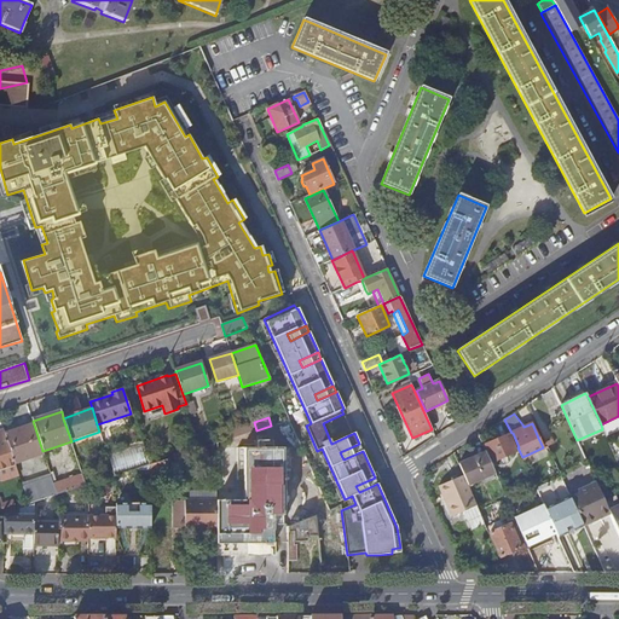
[(252,429),(253,432),(256,431),(254,422),(253,418),(246,421),(249,429),(252,429)]
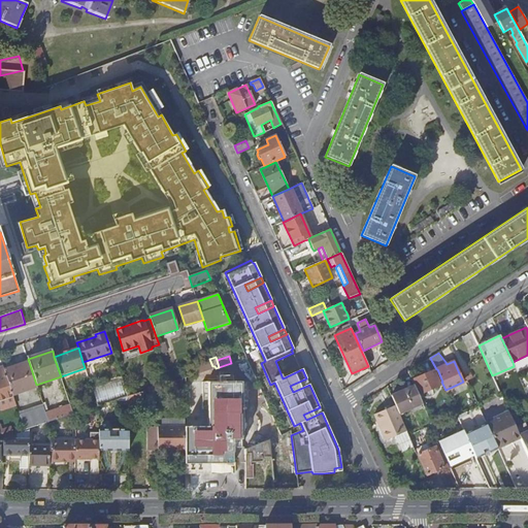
[(6,376),(12,395),(37,387),(36,385),(29,362),(4,370),(6,376)]
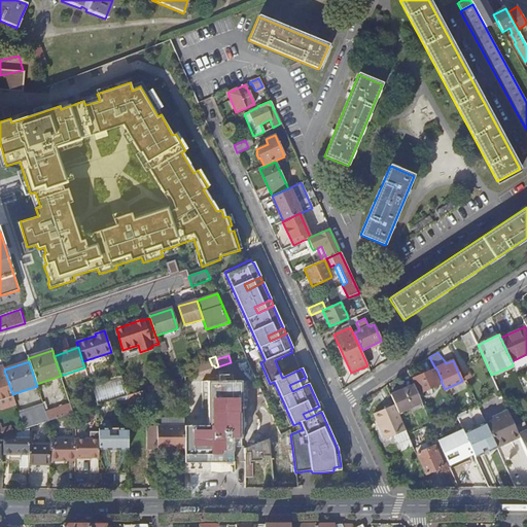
[(0,399),(12,395),(12,394),(6,376),(5,376),(2,367),(0,367),(0,399)]
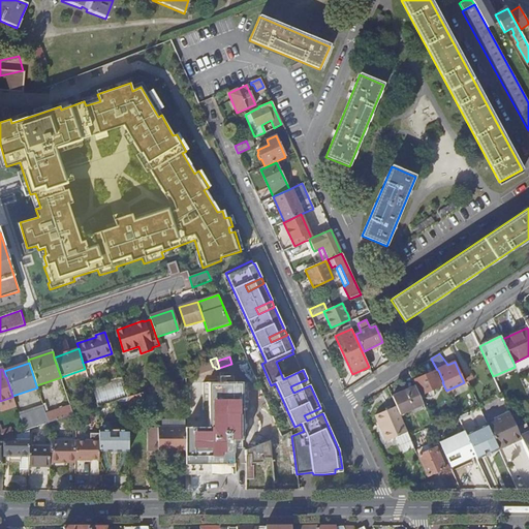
[(441,385),(435,371),(415,380),(422,395),(441,385)]
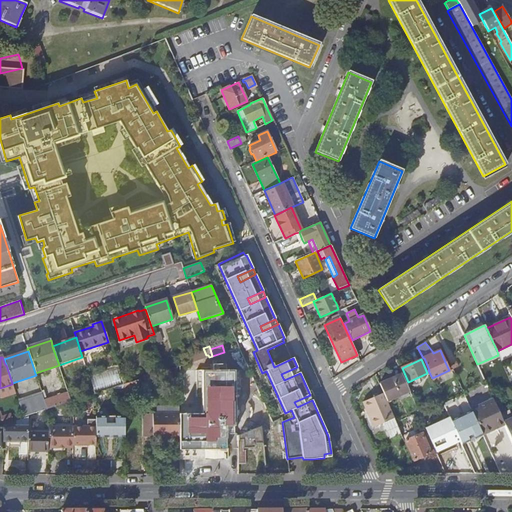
[(233,434),(234,426),(235,426),(235,418),(238,418),(238,408),(235,408),(235,388),(239,388),(239,389),(240,389),(240,371),(225,371),(225,366),(227,366),(227,365),(220,365),(220,364),(214,364),(214,365),(210,365),(210,367),(211,367),(211,371),(196,371),(196,397),(198,397),(198,395),(202,395),(202,414),(179,414),(179,437),(179,440),(179,450),(184,450),(208,450),(220,450),(226,450),(226,434),(233,434)]
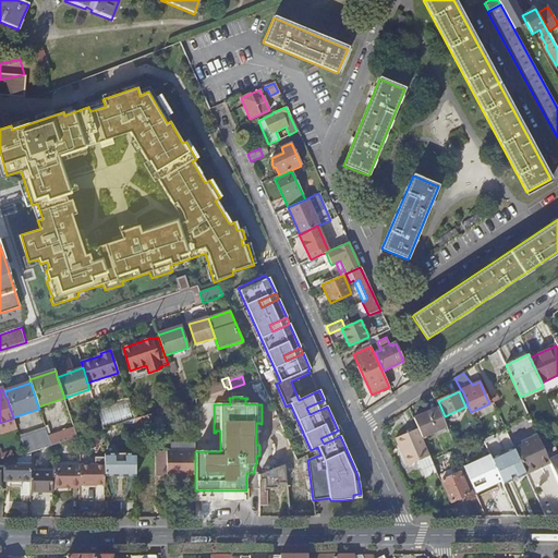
[(310,414),(327,407),(324,400),(306,408),(310,414)]
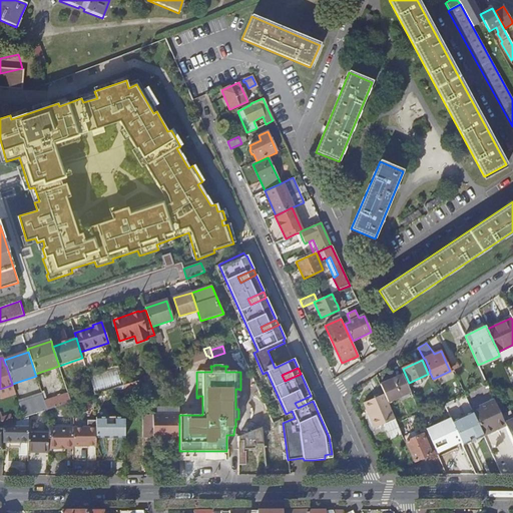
[(388,401),(410,392),(403,375),(380,385),(385,394),(388,401)]
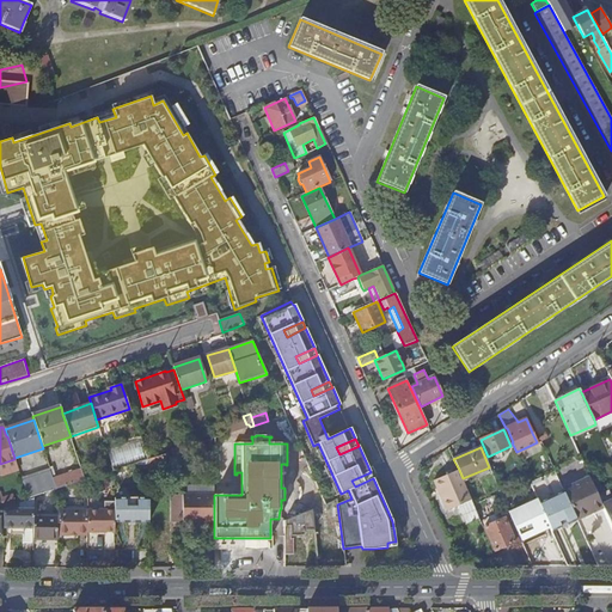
[(165,454),(148,459),(148,470),(165,470),(165,454)]
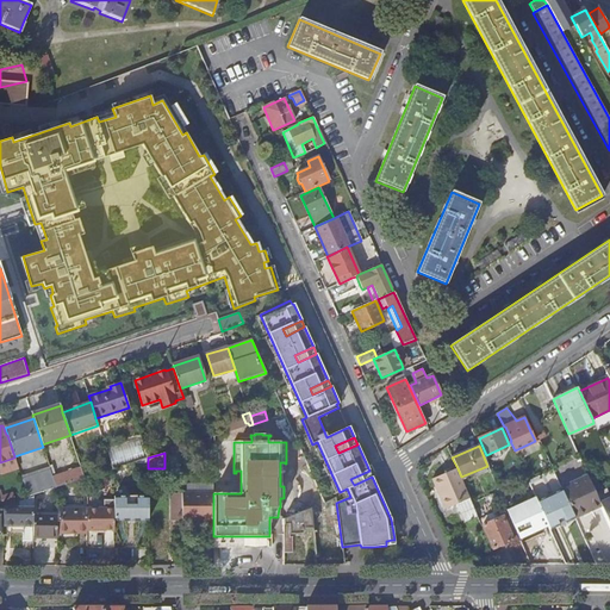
[(53,478),(56,489),(57,487),(85,479),(81,468),(53,478)]
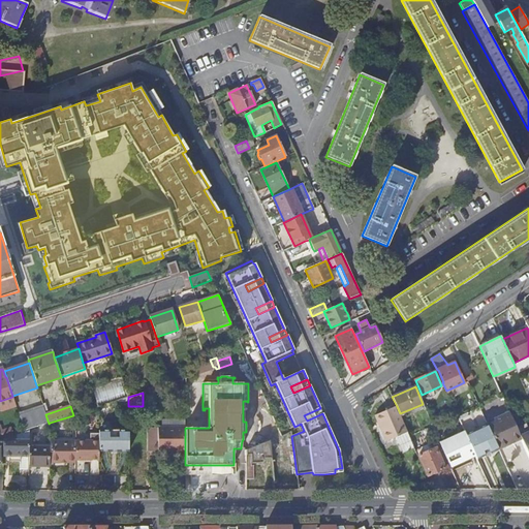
[(386,442),(408,432),(400,413),(397,406),(375,416),(386,442)]
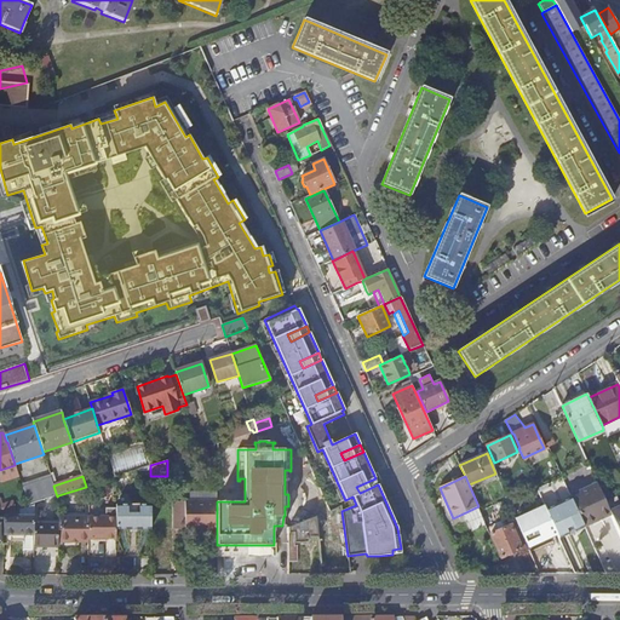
[(22,487),(28,505),(34,504),(57,497),(53,486),(51,477),(22,487)]
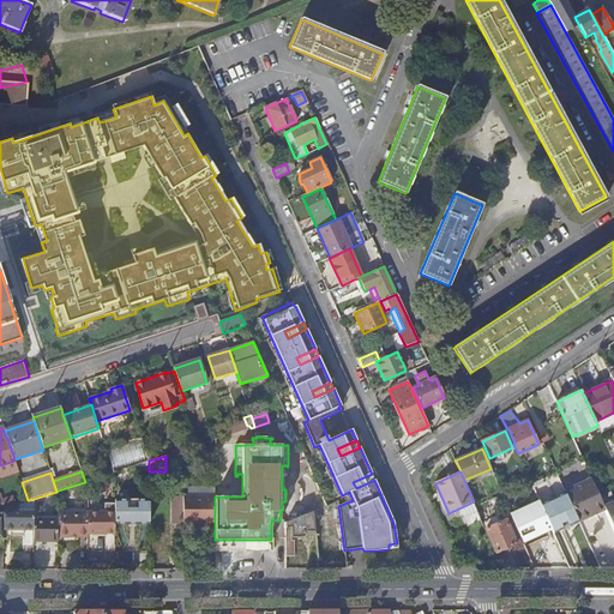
[(356,488),(374,480),(372,474),(353,482),(356,488)]
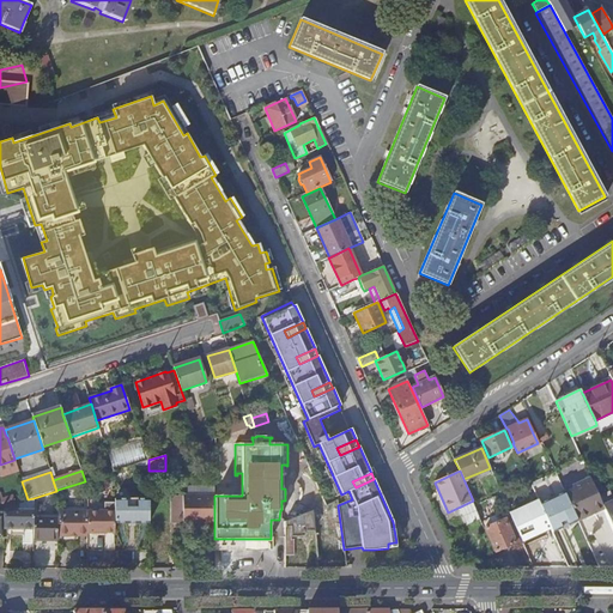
[(564,491),(578,521),(605,509),(604,507),(590,478),(564,491)]
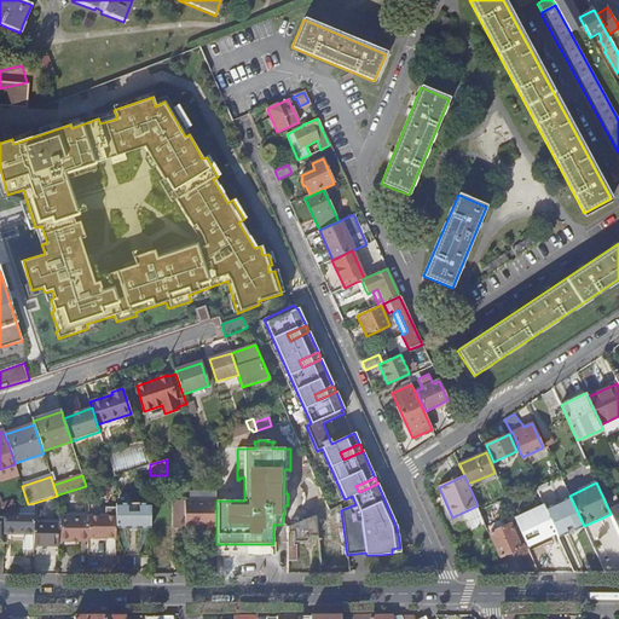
[(187,501),(184,501),(184,528),(195,528),(195,532),(203,532),(203,528),(217,528),(217,501),(187,501)]
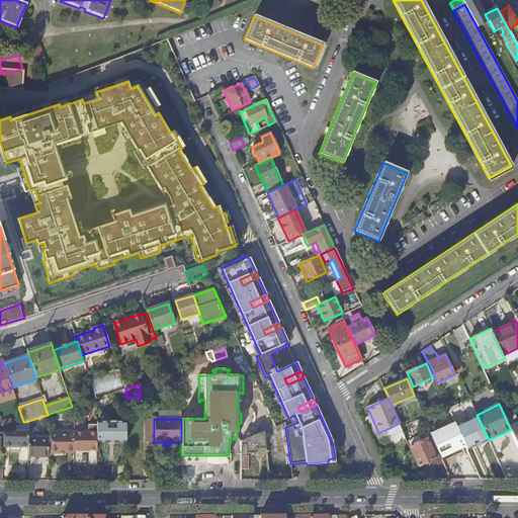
[(23,422),(2,429),(2,446),(8,446),(8,447),(28,448),(28,439),(28,435),(28,421),(23,422)]
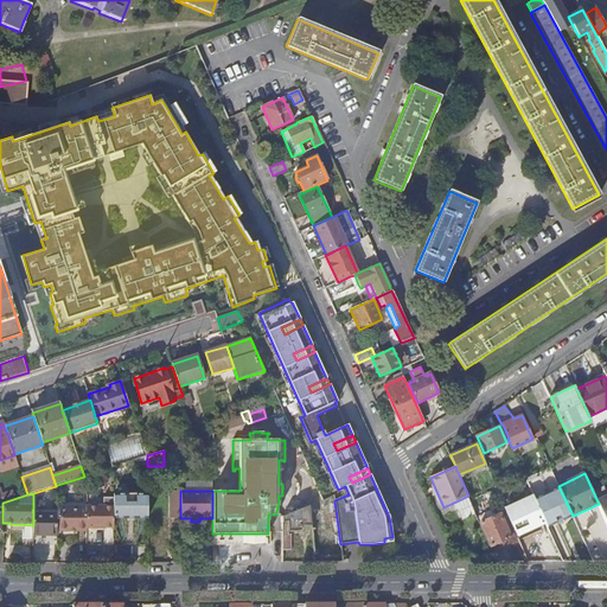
[(113,494),(113,498),(103,498),(103,506),(87,506),(87,528),(113,528),(113,518),(148,518),(148,494),(113,494)]
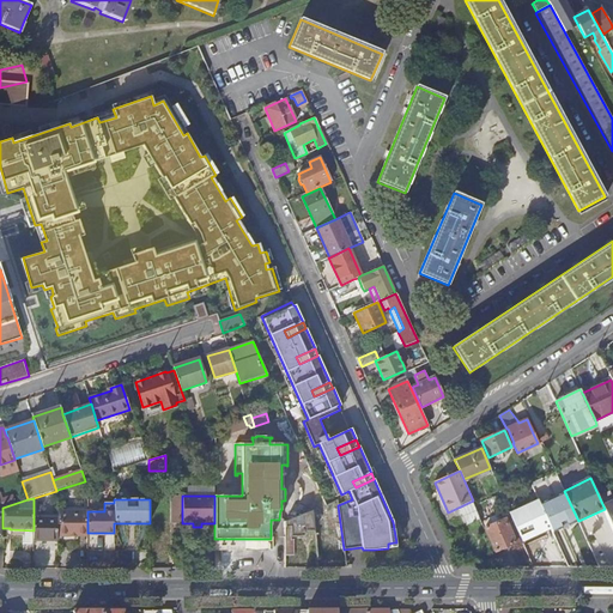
[(64,511),(58,511),(58,515),(58,520),(58,536),(68,536),(70,536),(70,534),(77,534),(77,536),(78,536),(87,536),(87,533),(87,511),(64,511)]
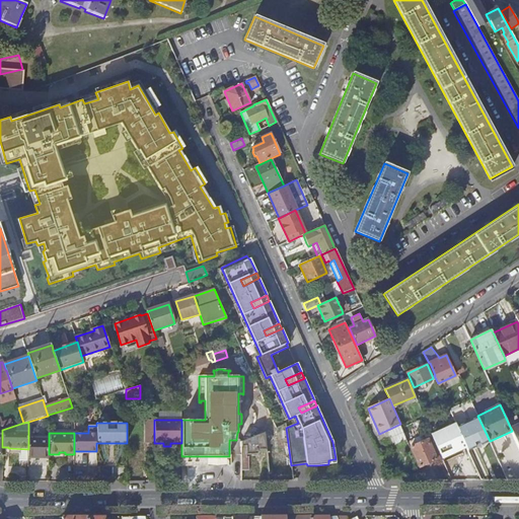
[(241,442),(241,470),(249,470),(249,455),(261,455),(261,449),(266,449),(265,434),(241,442)]
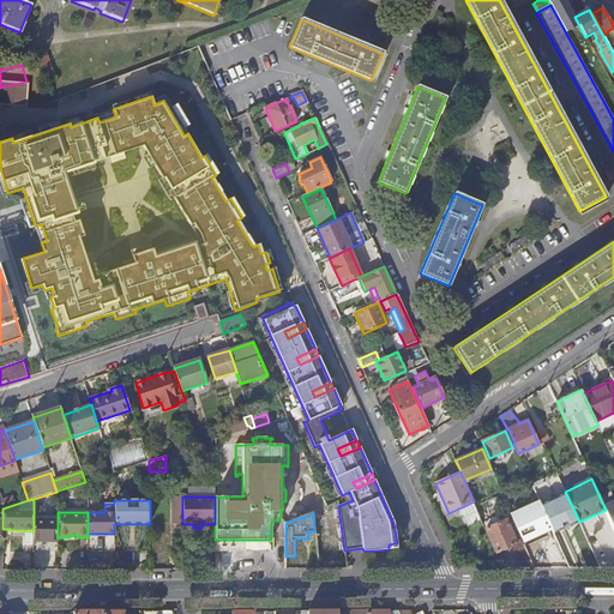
[(517,543),(507,519),(486,529),(497,552),(517,543)]
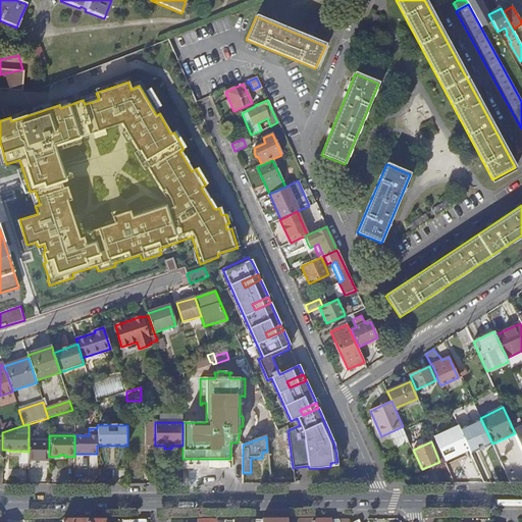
[(29,452),(29,460),(49,460),(49,457),(49,442),(29,442),(29,452)]
